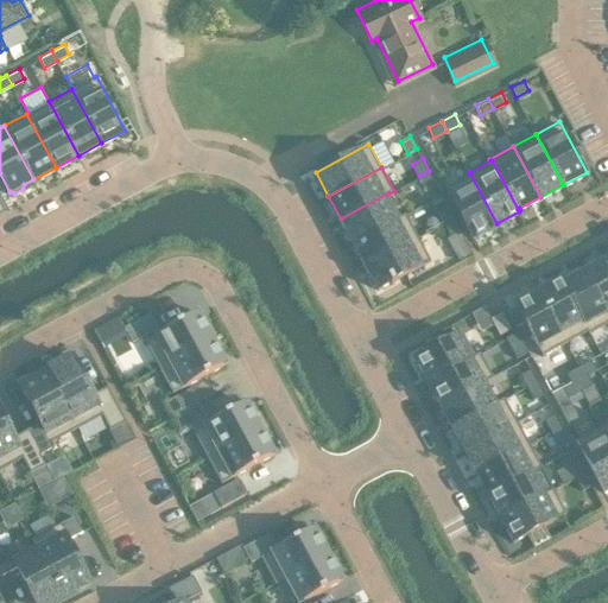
[(429,171),(419,176),(426,189),(436,183),(429,171)]
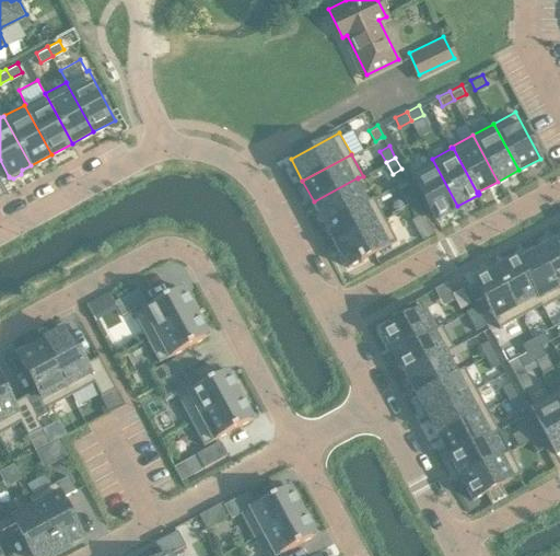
[(432,159),(410,171),(435,218),(457,206),(432,159)]
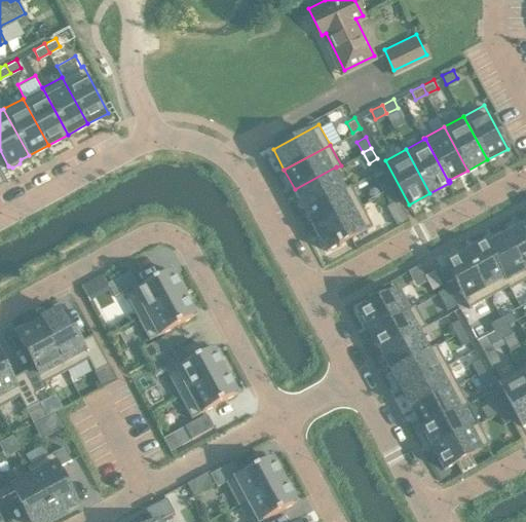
[(336,166),(295,189),(305,209),(346,186),(345,185),(336,168),(336,166)]
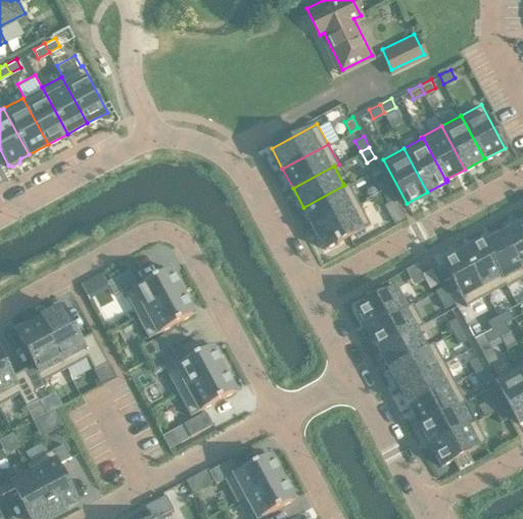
[(384,175),(376,180),(381,190),(390,186),(384,175)]
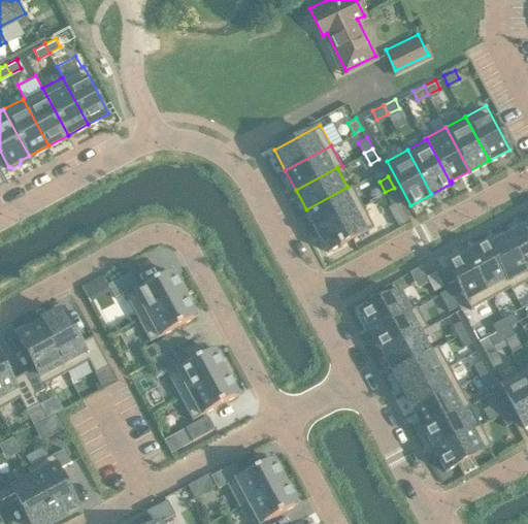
[(348,187),(306,209),(317,229),(363,204),(352,184),(347,186),(348,187)]
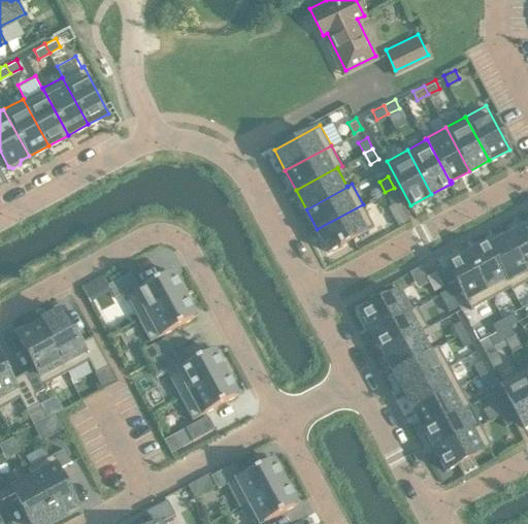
[(394,188),(385,192),(391,203),(399,198),(394,188)]
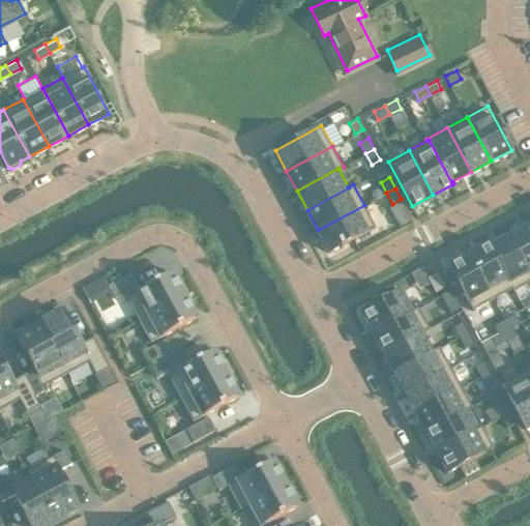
[(364,205),(318,230),(329,251),(340,244),(341,246),(344,244),(343,243),(375,226),(364,205)]
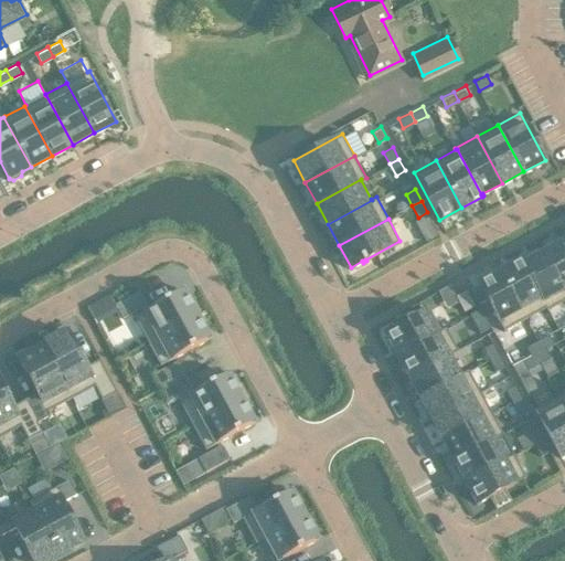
[(564,239),(564,237),(543,250),(564,289),(564,239)]
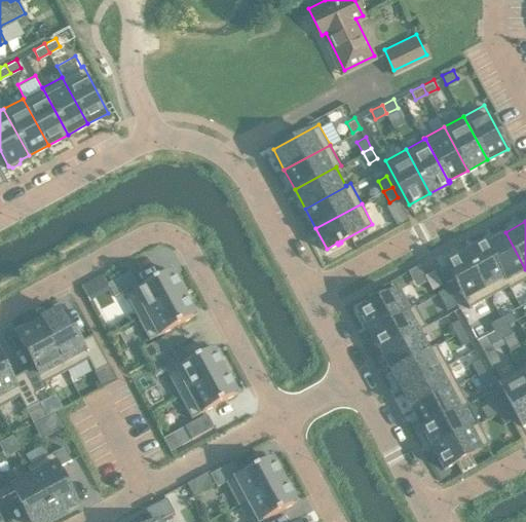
[(487,241),(486,243),(509,285),(508,285),(509,287),(510,287),(525,277),(525,269),(505,232),(487,241)]
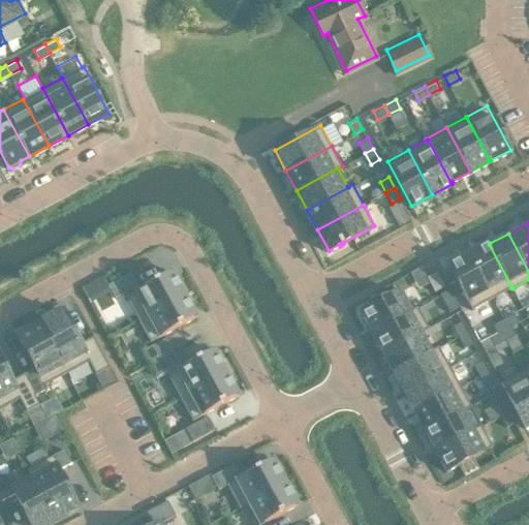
[(488,242),(468,252),(492,297),(510,286),(511,286),(489,244),(490,243),(489,241),(488,242)]
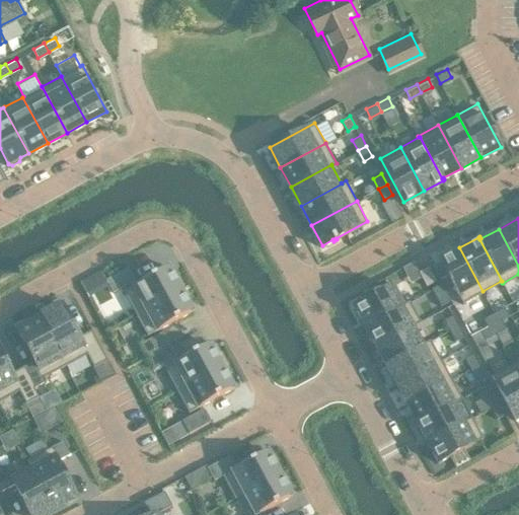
[(459,247),(439,259),(462,302),(483,291),(459,247)]
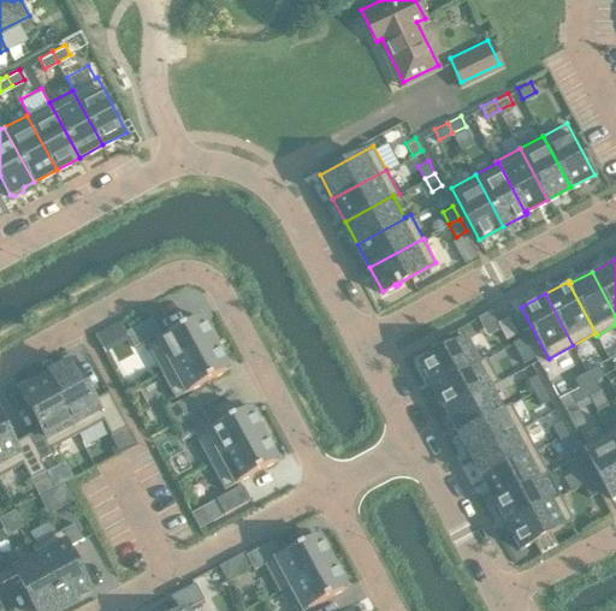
[(200,314),(147,342),(161,369),(218,339),(212,327),(207,326),(200,314)]
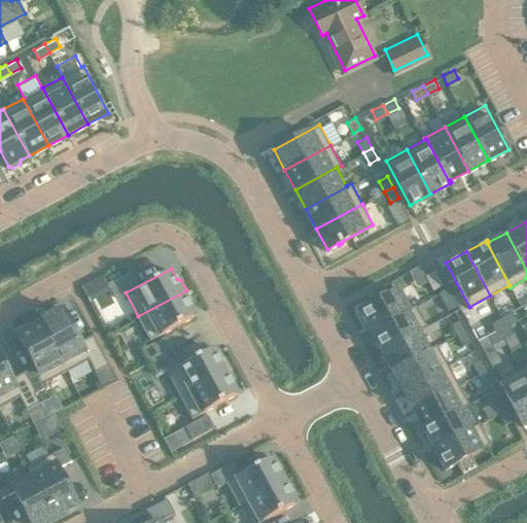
[(434,269),(425,274),(432,288),(442,283),(434,269)]
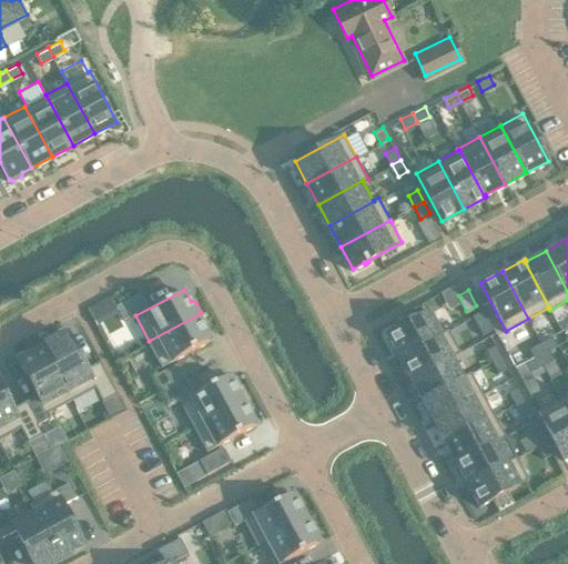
[(140,291),(115,303),(123,318),(148,305),(140,291)]
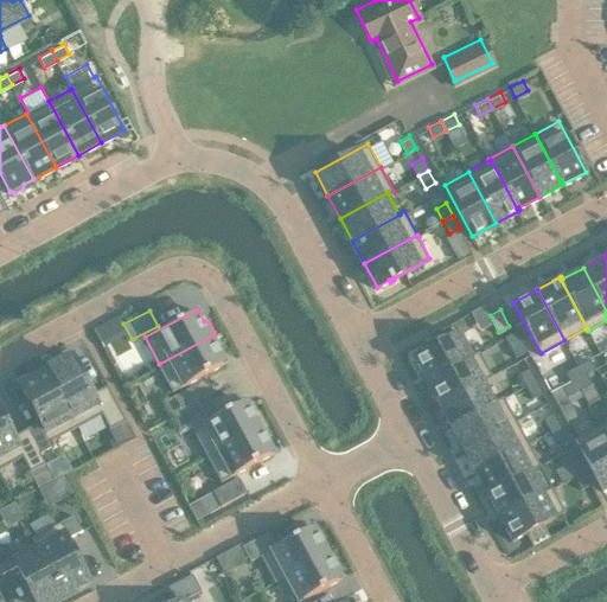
[(512,331),(504,334),(510,345),(522,338),(517,328),(512,331)]
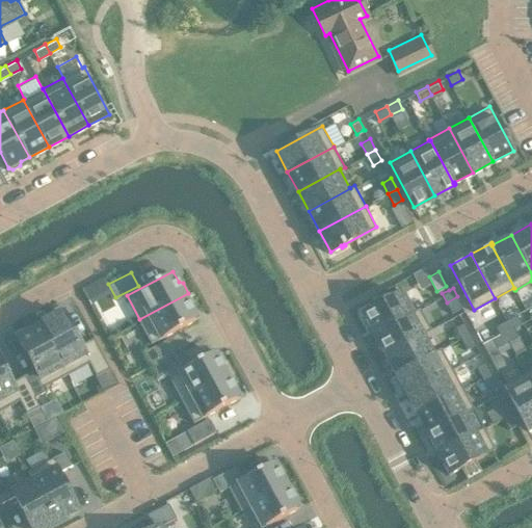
[(404,289),(363,312),(374,333),(416,310),(416,309),(404,289)]
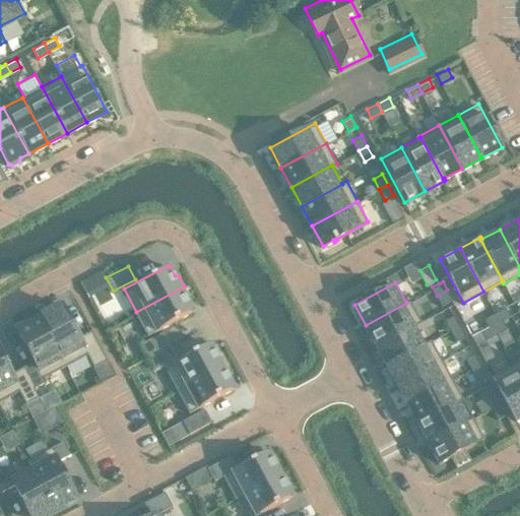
[(184,286),(136,312),(147,334),(193,310),(187,299),(189,296),(184,286)]
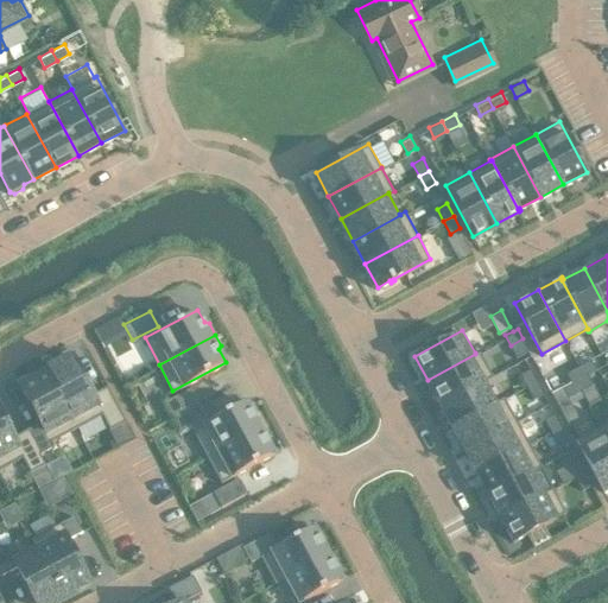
[(523,338),(511,346),(515,355),(529,349),(523,338)]
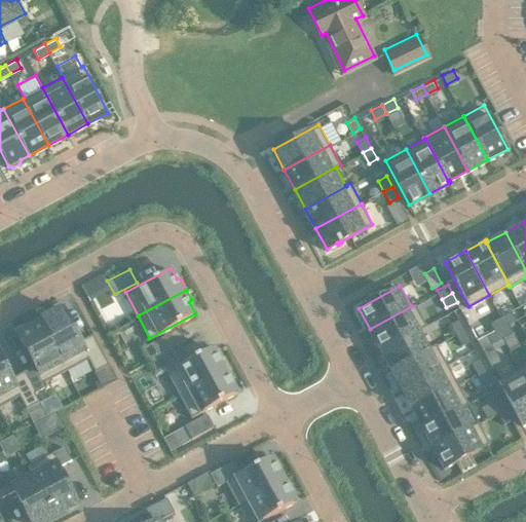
[(508,310),(502,302),(491,308),(496,317),(508,310)]
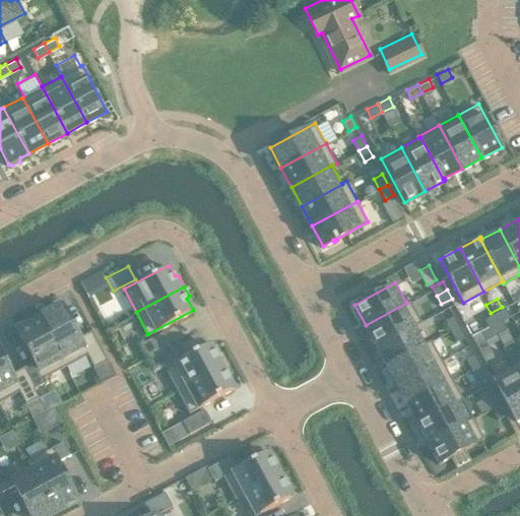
[(406,303),(366,325),(376,344),(412,325),(413,325),(421,321),(421,320),(410,301),(410,300),(406,302),(406,303)]
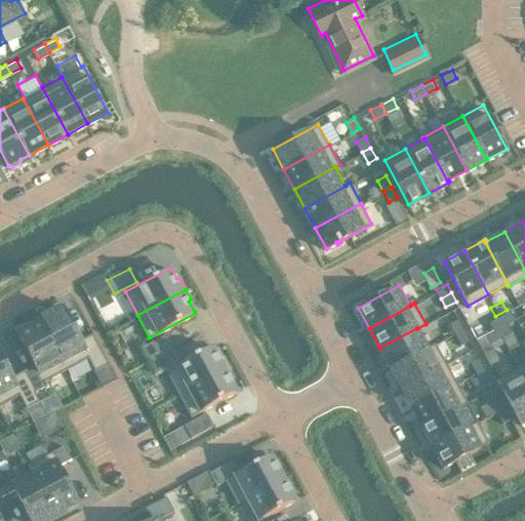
[(49,313),(40,318),(67,368),(87,356),(94,369),(109,362),(92,331),(80,338),(63,306),(49,313)]
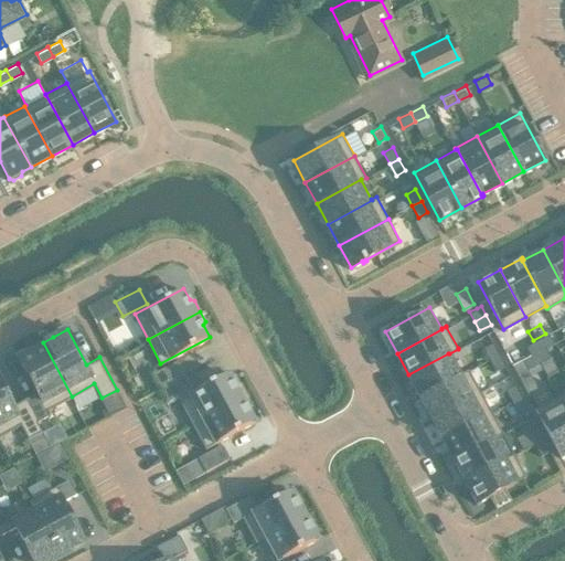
[(533,340),(528,331),(516,338),(521,347),(533,340)]
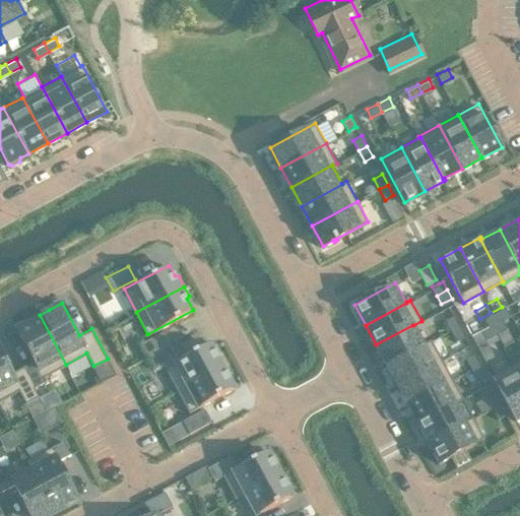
[(500,320),(496,311),(484,317),(489,326),(500,320)]
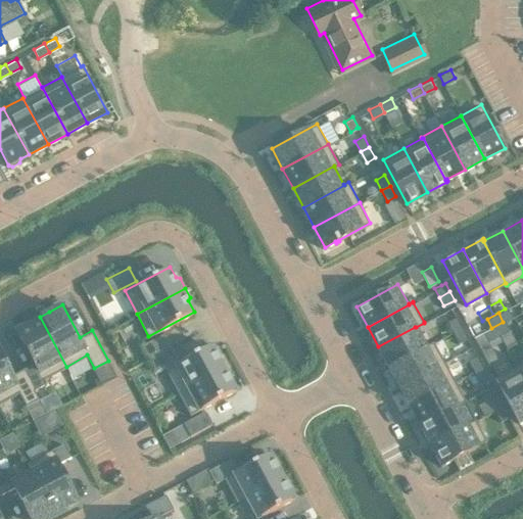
[(456,316),(447,320),(453,331),(462,326),(456,316)]
